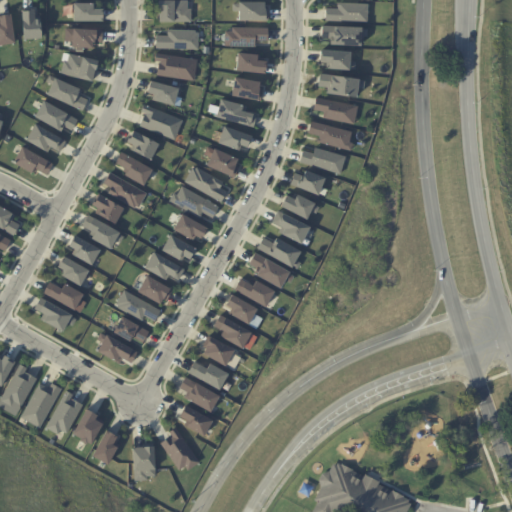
[(159,0),(188,0),(188,8),(192,8),(192,22),(159,21),(159,0)]
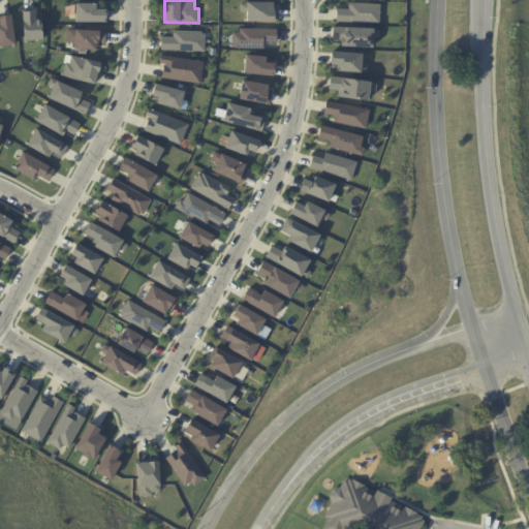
[(242,2),(276,2),(277,21),(248,21),(247,11),(242,11),(242,2)]
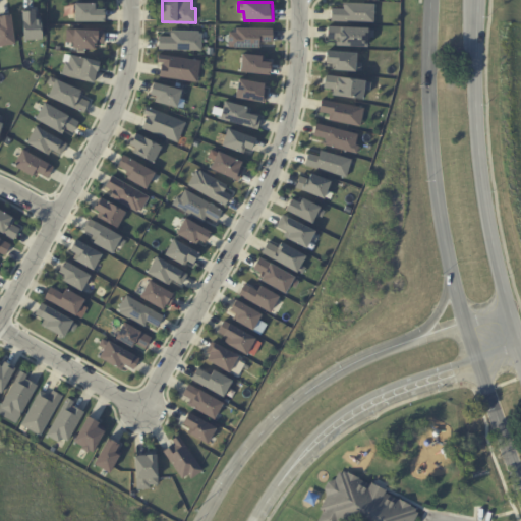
[(76,3),(96,3),(97,8),(105,8),(106,21),(75,21),(76,3)]
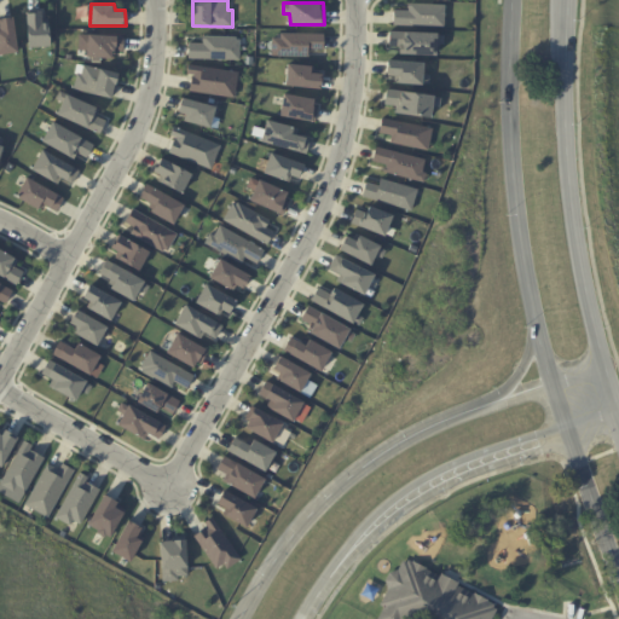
[(394,10),(408,10),(408,4),(446,5),(445,28),(394,27),(394,10)]
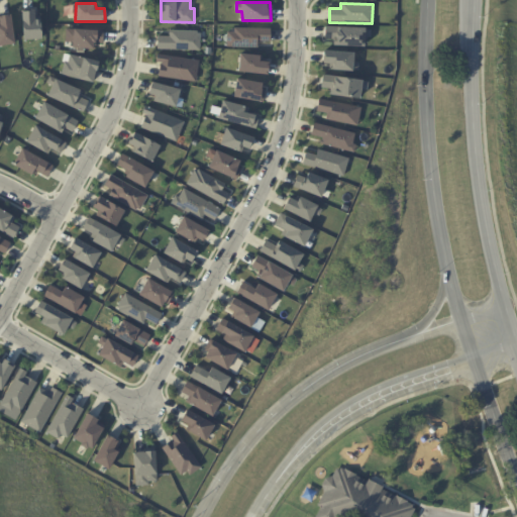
[(21,9),(35,8),(36,19),(41,19),(42,38),(23,39),(21,9)]
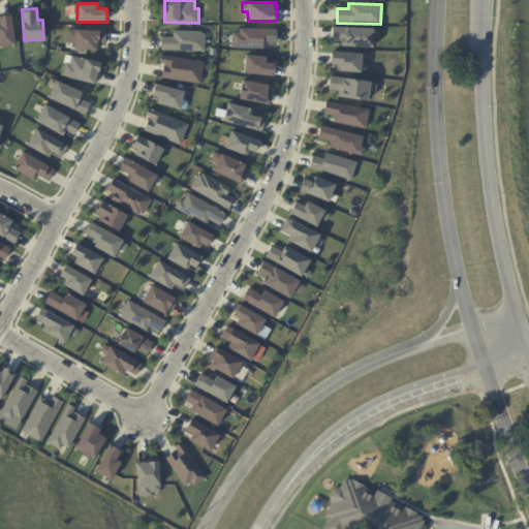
[(0,16),(12,14),(17,44),(0,45),(0,16)]
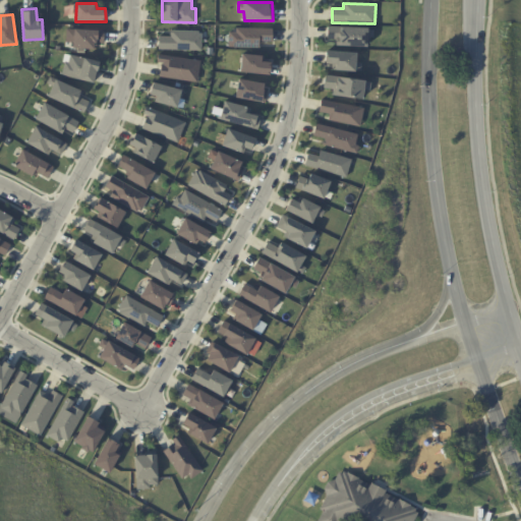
[(329,26),(373,27),(373,37),(370,37),(369,47),(336,46),(336,39),(329,39),(329,26)]
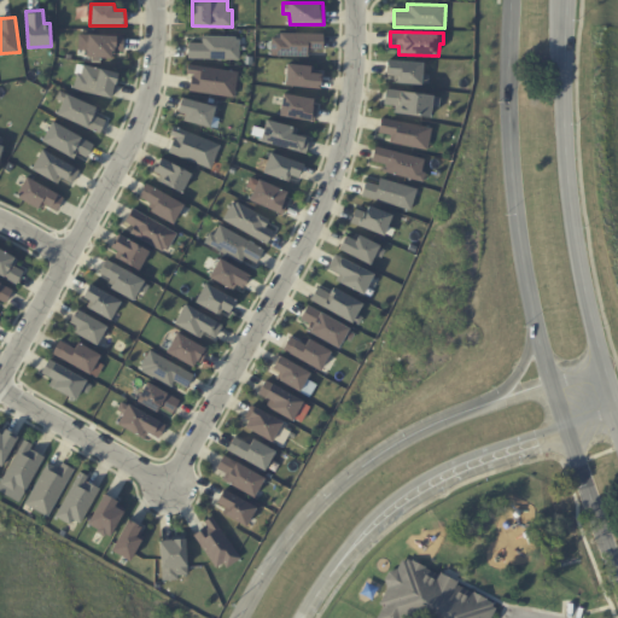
[(272,38),(280,38),(280,33),(324,33),(324,48),(309,48),(309,57),(272,54),(272,38)]
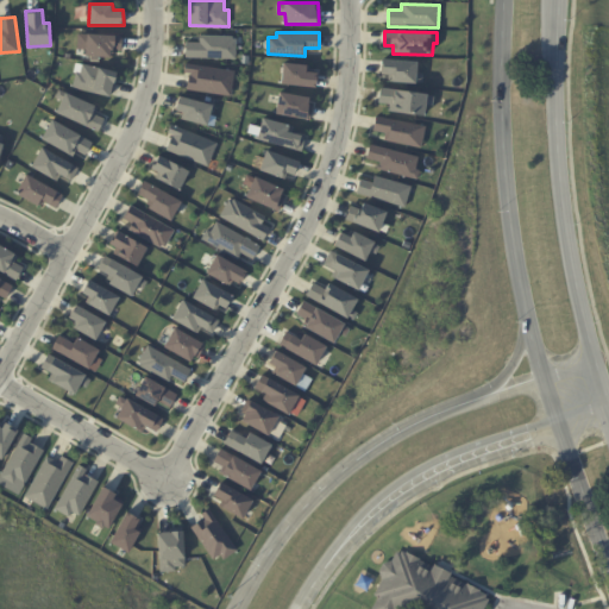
[(79,33),(123,36),(121,50),(112,50),(112,57),(87,56),(87,49),(77,49),(79,33)]
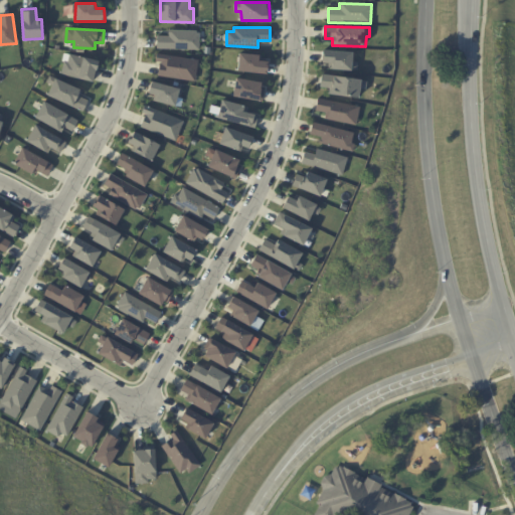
[(157,35),(168,35),(168,29),(200,29),(200,50),(156,49),(157,35)]
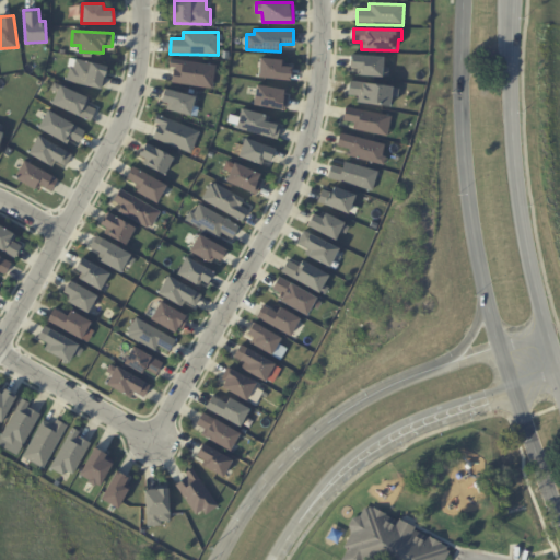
[(352,55),(386,56),(386,59),(389,59),(389,69),(385,69),(385,76),(358,74),(358,69),(351,68),(352,55)]
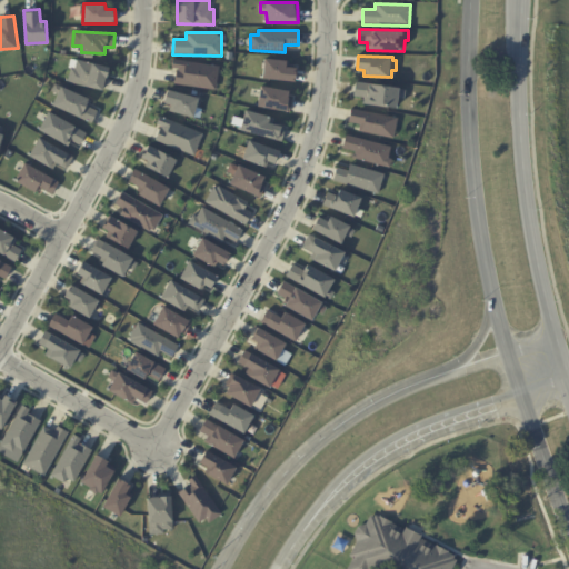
[(173,59),(219,66),(217,89),(175,83),(177,68),(172,68),(173,59)]
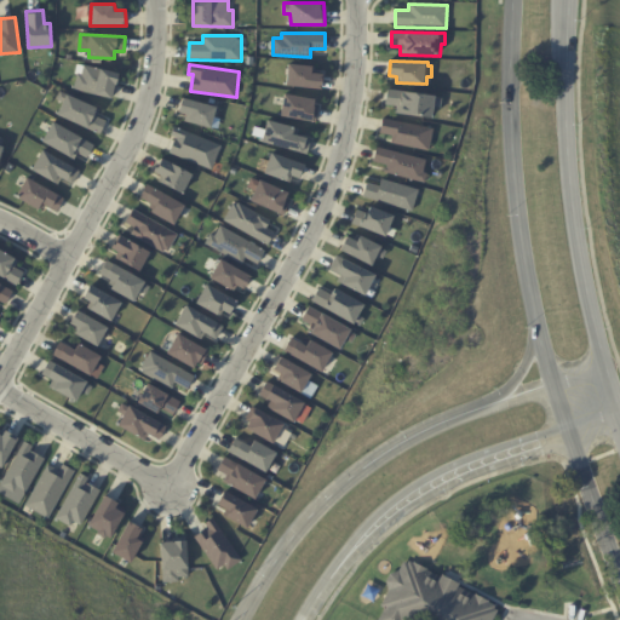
[(291,64),(314,65),(314,73),(323,73),(322,89),(287,86),(291,64)]
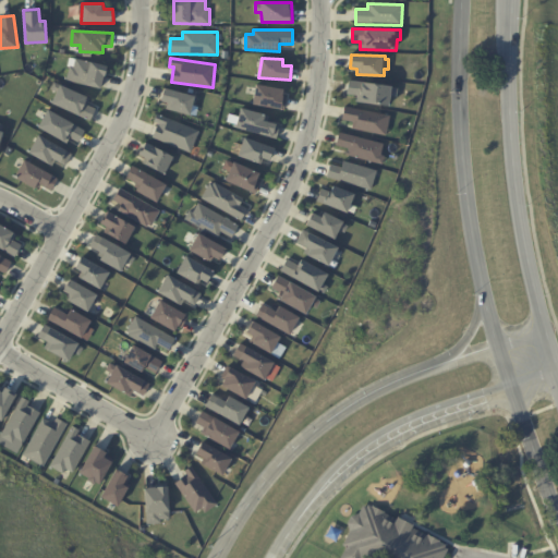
[(75,59),(108,65),(106,76),(105,76),(101,88),(67,80),(70,65),(73,67),(75,59)]
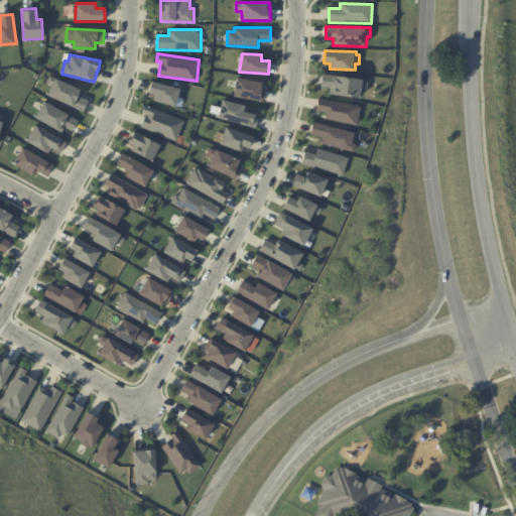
[(324,74),(368,80),(367,89),(363,88),(361,98),(330,94),(331,88),(320,87),(324,74)]
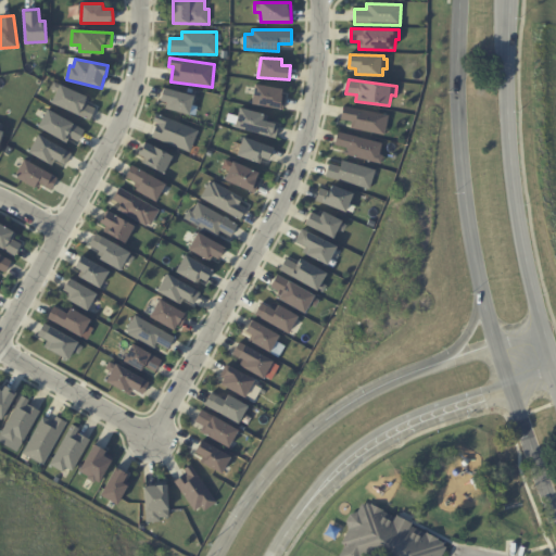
[(52,103),(60,84),(88,97),(86,104),(96,108),(90,121),(52,103)]
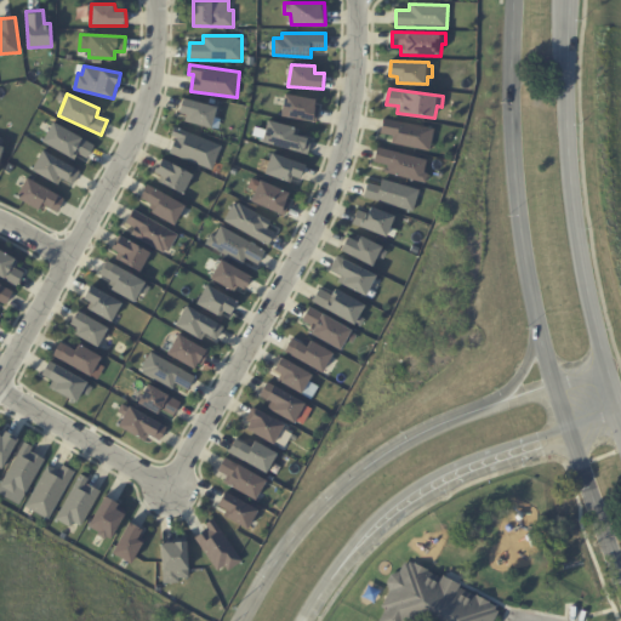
[(286,93),(319,100),(315,123),(281,117),(286,93)]
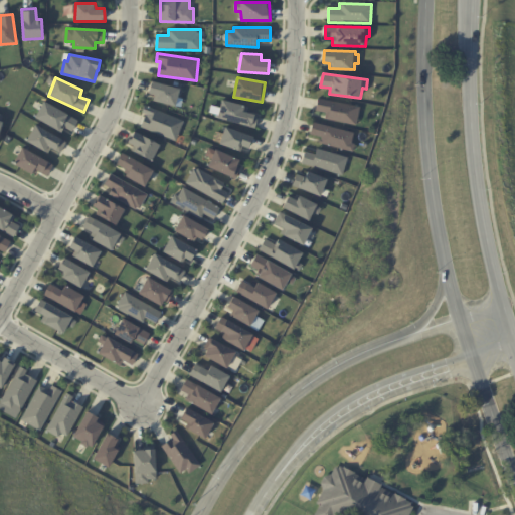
[(152,80),(180,89),(176,107),(151,100),(152,95),(148,94),(152,80)]
